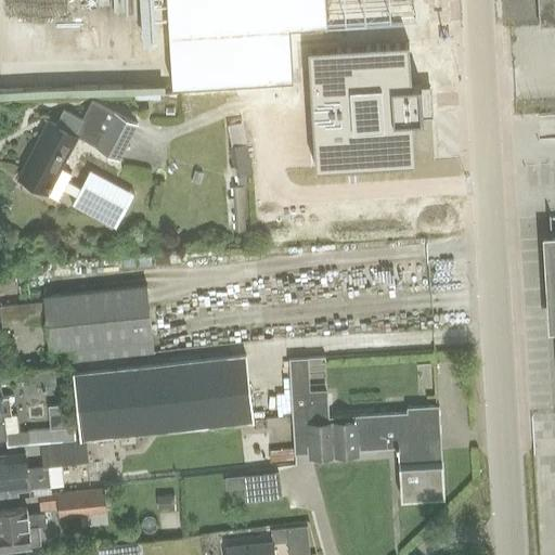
[(172,0),(179,91),(293,84),(289,38),(382,33),(379,0),(172,0)]
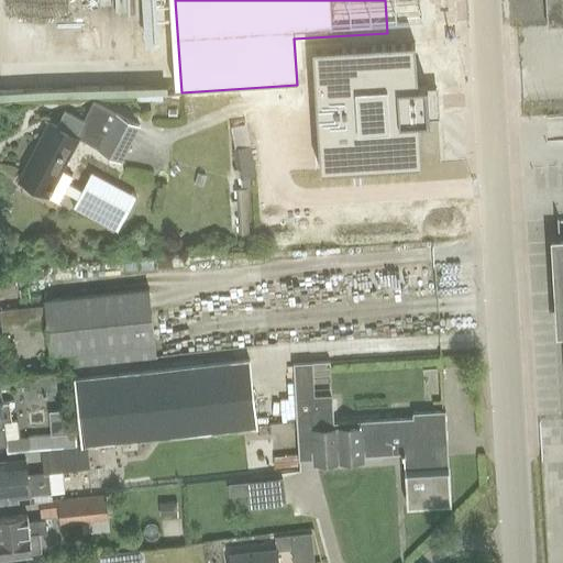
[(419,0),(385,0),(387,33),(390,33),(422,30),(419,0)]
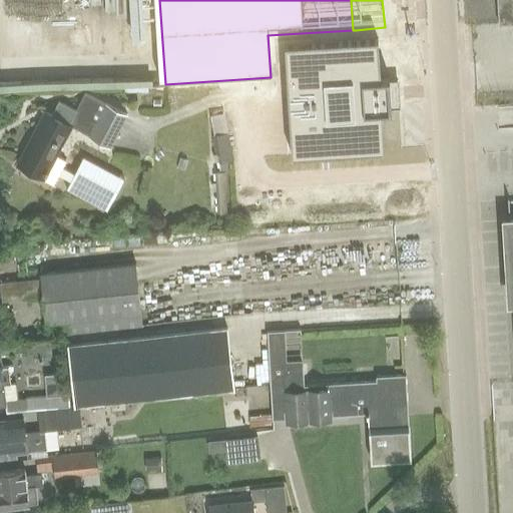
[(512,0),(498,0),(499,23),(512,22),(512,0)]
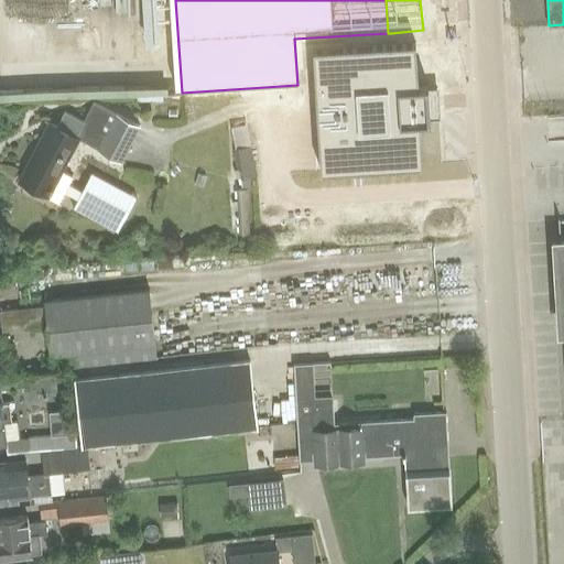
[(415,42),(313,47),(321,170),(423,163),(420,120),(430,120),(426,84),(418,85),(415,42)]
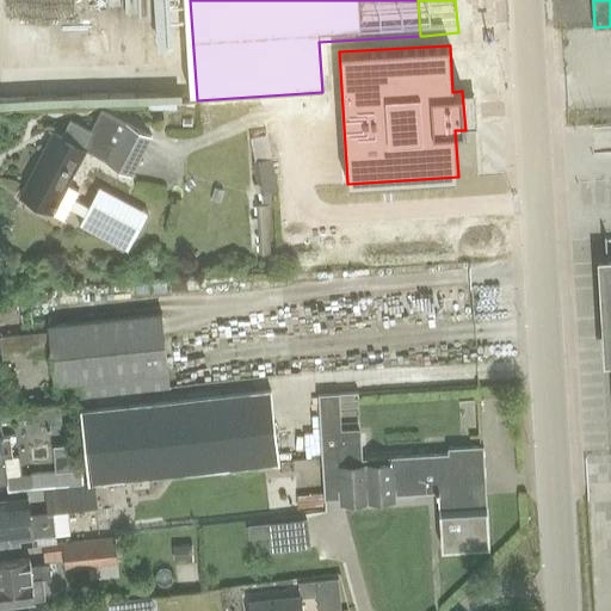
[(91,131),(71,121),(61,137),(53,133),(19,197),(65,221),(71,209),(85,216),(88,208),(74,201),(79,193),(68,187),(87,152),(106,161),(105,162),(131,177),(153,137),(102,111),(91,131)]
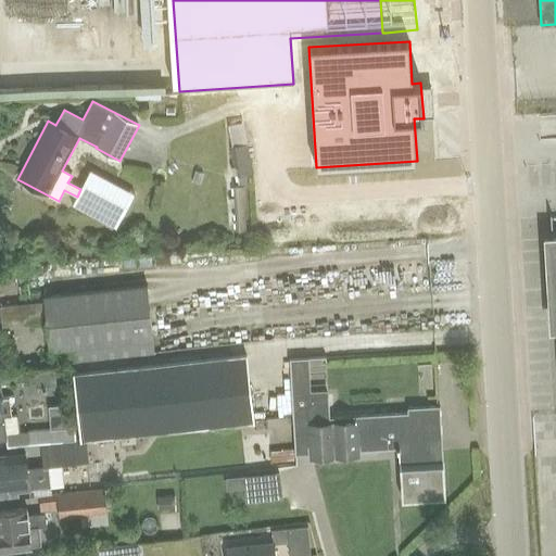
[(248,144),(231,148),(238,180),(240,187),(243,187),(248,186),(245,176),(254,175),(248,144)]
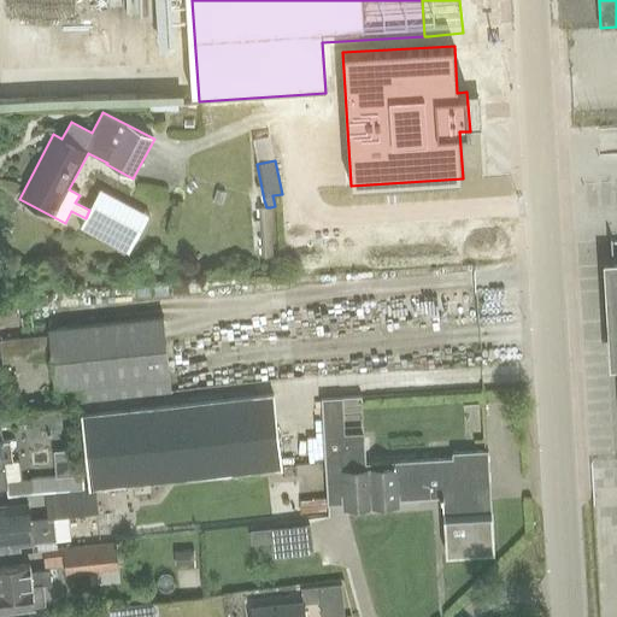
[(129,253),(150,216),(100,189),(81,228),(129,253)]
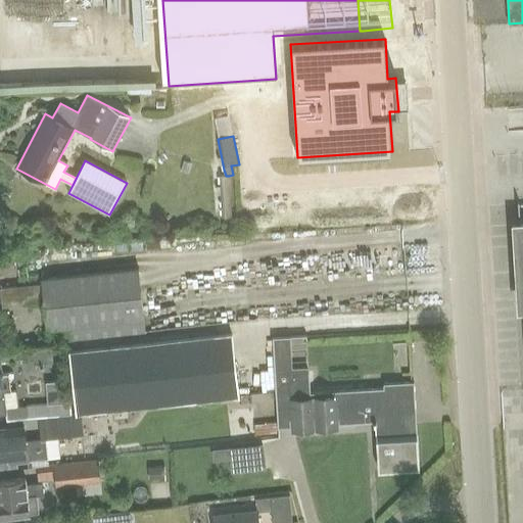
[(183,161),(181,172),(188,173),(191,163),(183,161)]
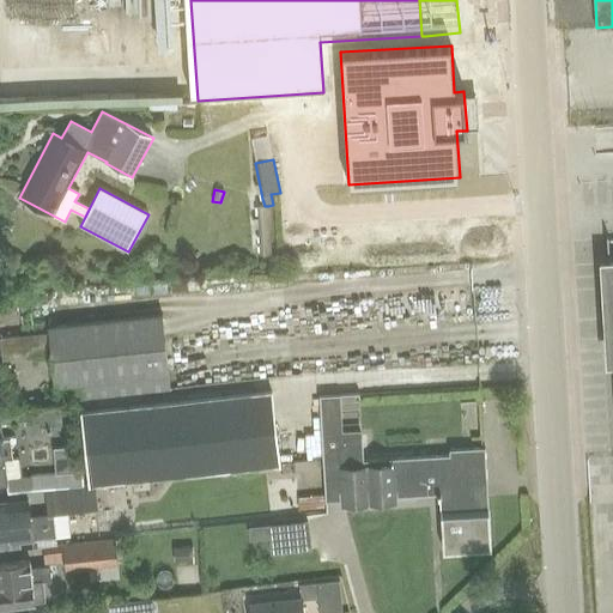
[(265,206),(258,206),(260,254),(271,254),(268,206),(265,206)]
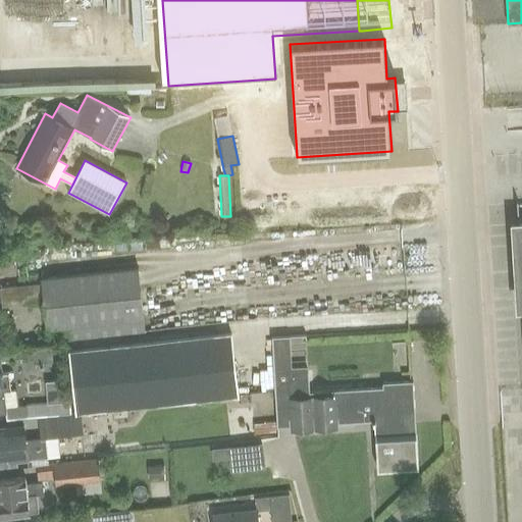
[(42,283),(0,288),(2,306),(44,302),(48,343),(146,332),(139,267),(41,277),(42,283)]
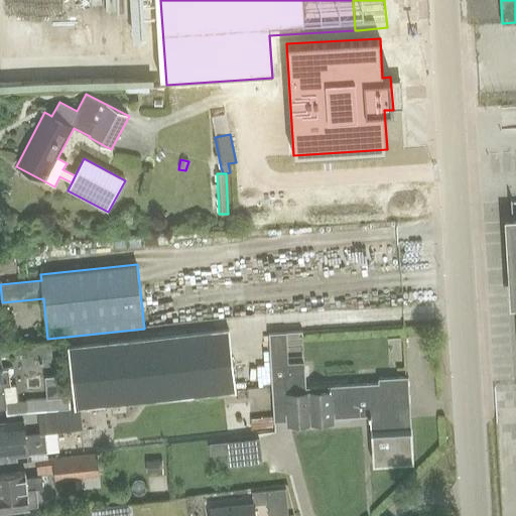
[(230,330),(69,347),(75,407),(237,390),(230,330)]
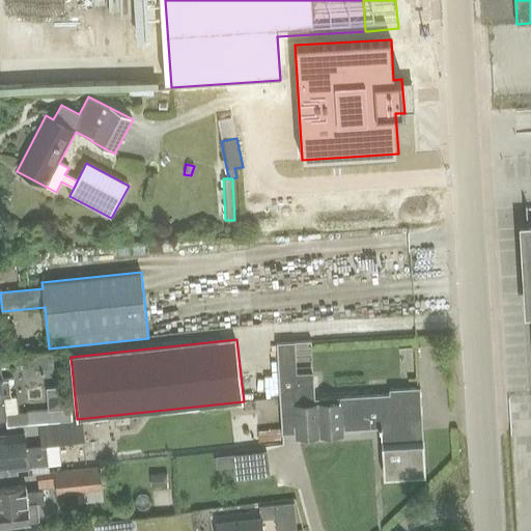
[(295,342),(278,343),(282,435),(380,429),(381,432),(383,431),(386,477),(424,475),(419,385),(389,387),(390,395),(314,399),(313,372),(297,373),(295,342)]
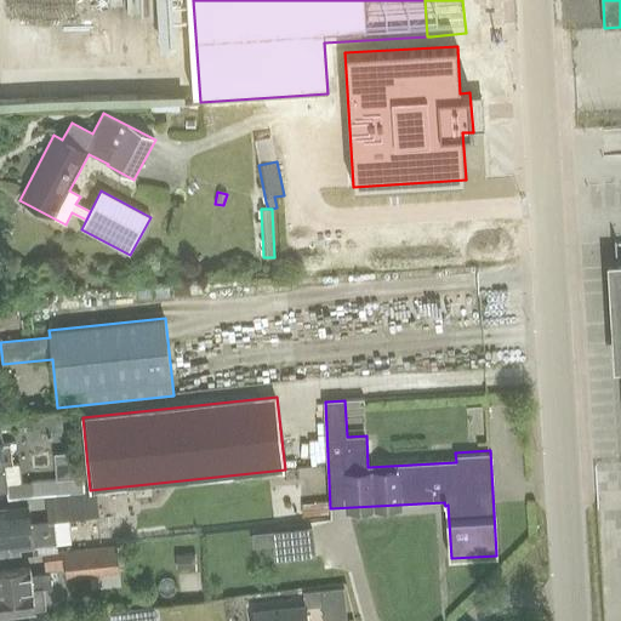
[(29,412),(0,415),(0,422),(1,429),(30,426),(29,412)]
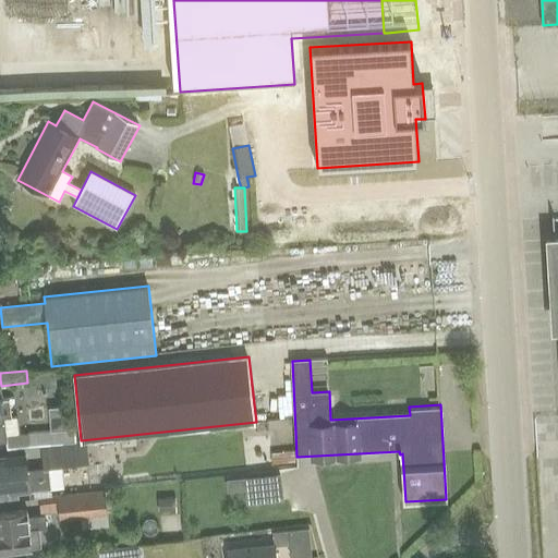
[(5,434),(20,433),(17,416),(11,417),(9,399),(2,399),(2,397),(0,397),(0,435),(5,435),(5,434)]
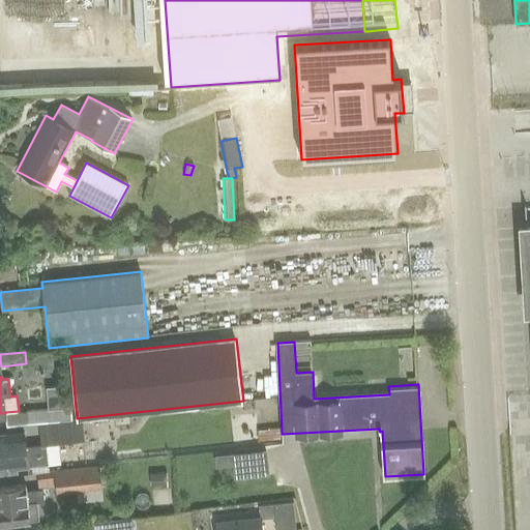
[(5,412),(5,413),(6,414),(6,424),(70,418),(69,407),(19,411),(5,412)]
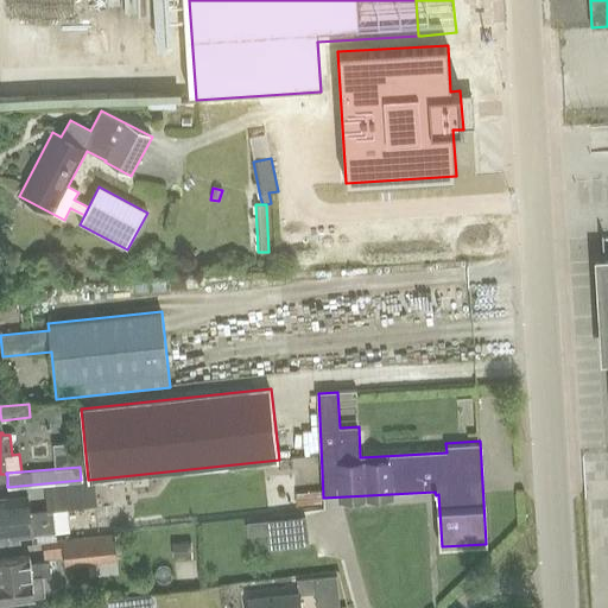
[(48,511),(96,506),(94,482),(45,488),(48,511)]
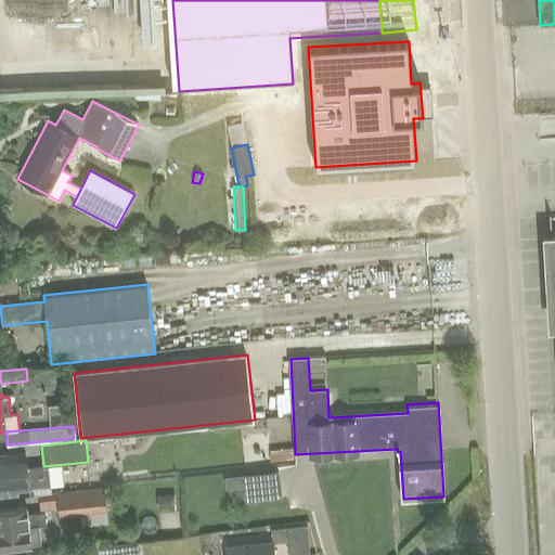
[(0,468),(27,467),(26,457),(31,456),(30,452),(26,453),(25,449),(0,450),(0,468)]
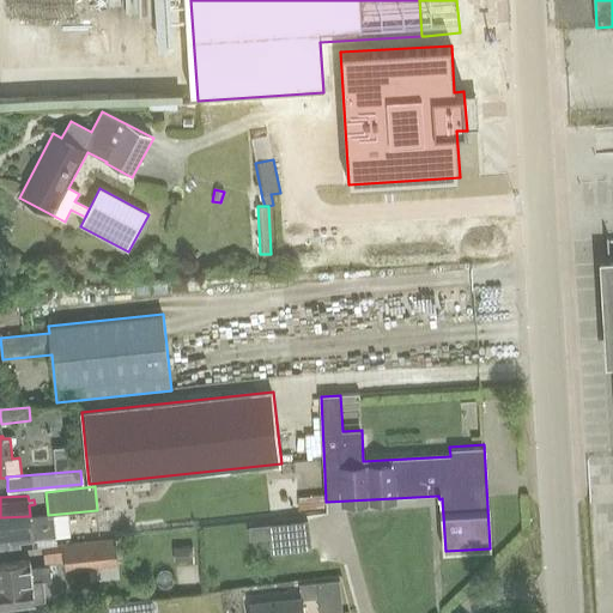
[(325,496),(310,497),(311,510),(326,509),(325,496)]
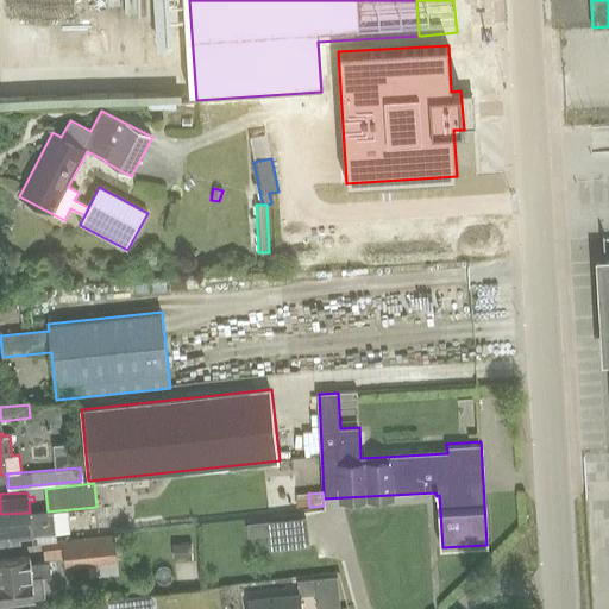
[(30,513),(0,514),(0,541),(10,541),(10,537),(51,533),(49,512),(30,513)]
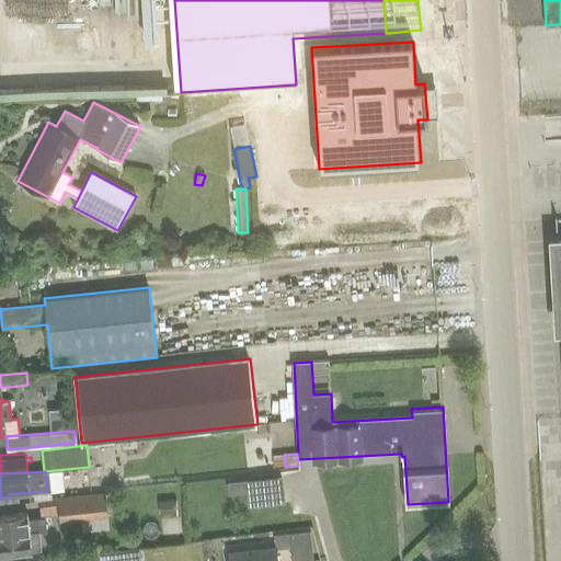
[(282,477),(227,481),(228,494),(248,492),(283,489),(282,477)]
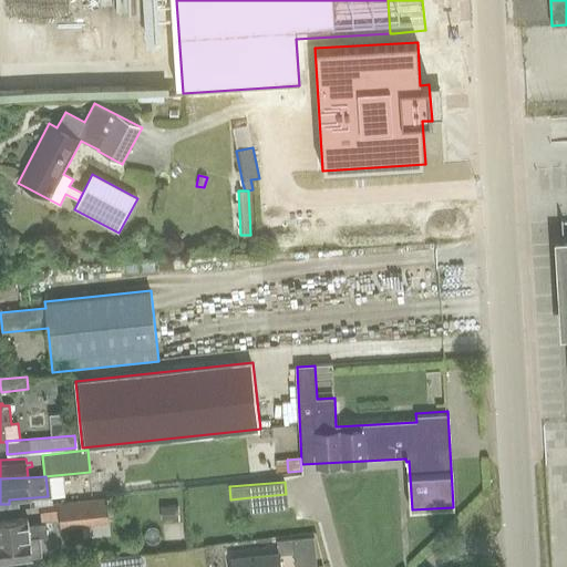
[(106,500),(88,501),(33,506),(34,525),(29,525),(28,518),(0,521),(0,560),(42,557),(40,537),(48,536),(47,528),(52,528),(51,522),(62,521),(62,528),(109,524),(106,500)]
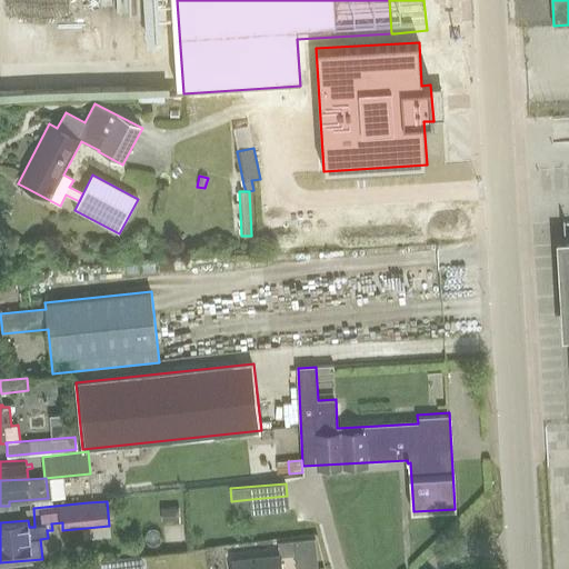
[(179,507),(161,508),(162,523),(180,523),(179,507)]
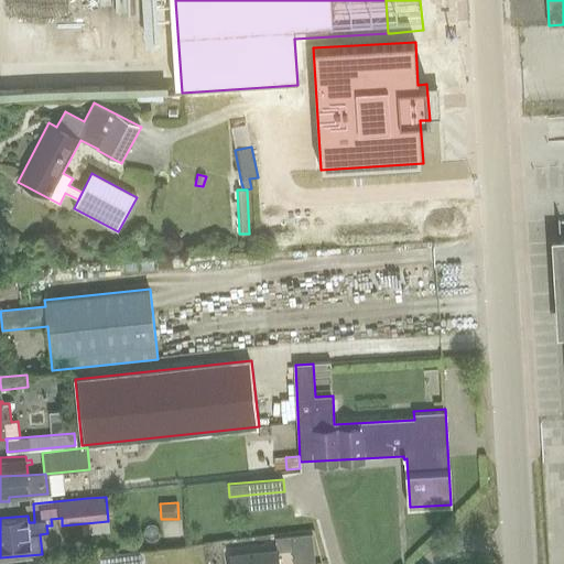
[(311,535),(289,538),(290,550),(291,563),(297,563),(314,562),(311,535)]
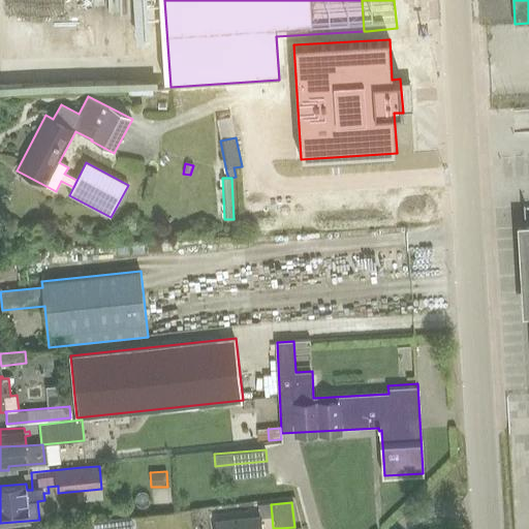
[(260,516),(216,521),(216,528),(262,528),(260,518),(260,516)]
